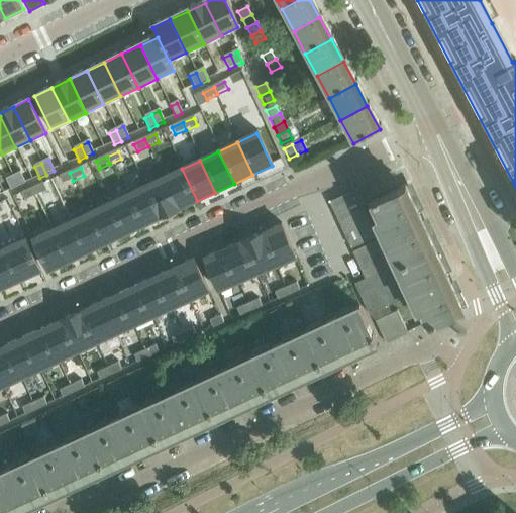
[(182,169),(163,178),(179,210),(197,201),(182,169)]
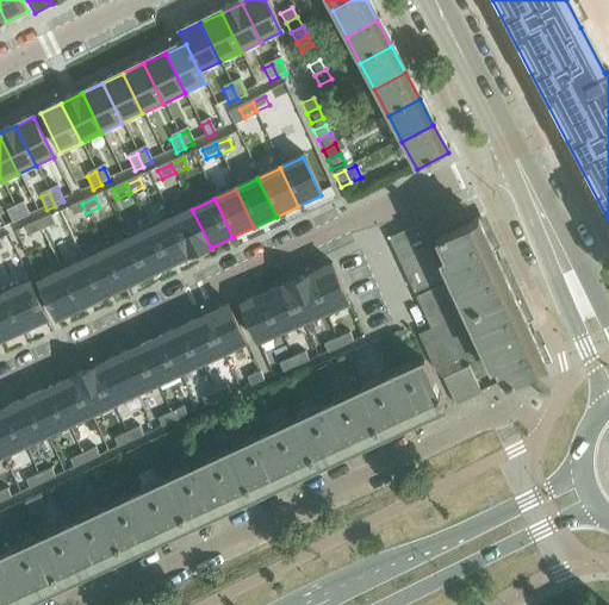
[(82,204),(69,210),(73,218),(86,213),(82,204)]
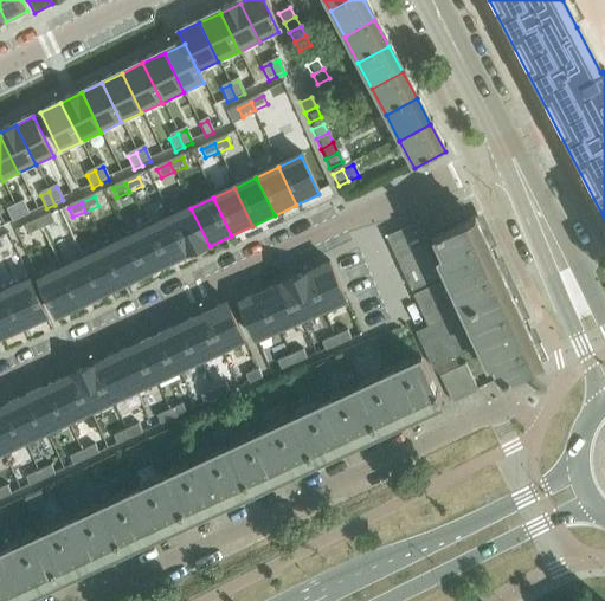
[(23,204),(15,207),(21,220),(30,217),(23,204)]
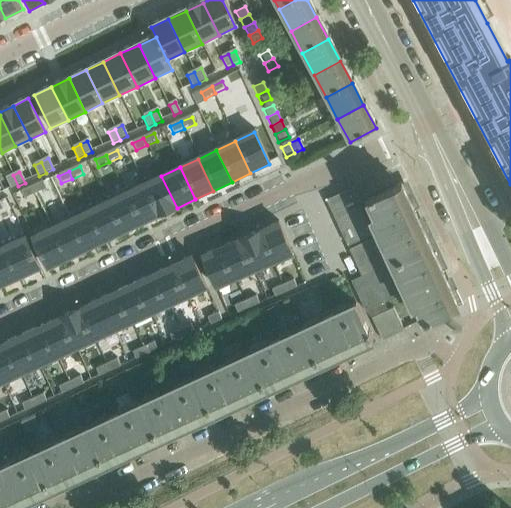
[(458,309),(417,221),(401,186),(394,189),(388,174),(327,203),(348,248),(378,235),(379,238),(350,252),(362,279),(352,284),(366,314),(406,296),(414,311),(418,310),(424,324),(458,309)]
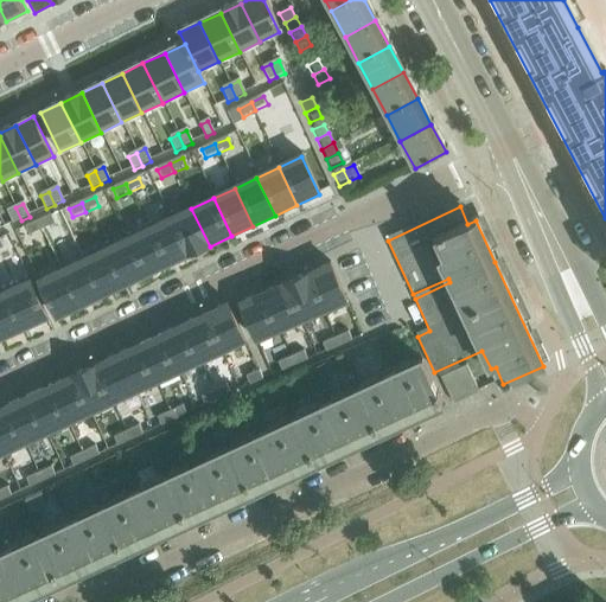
[(16,207),(6,211),(13,224),(21,221),(16,207)]
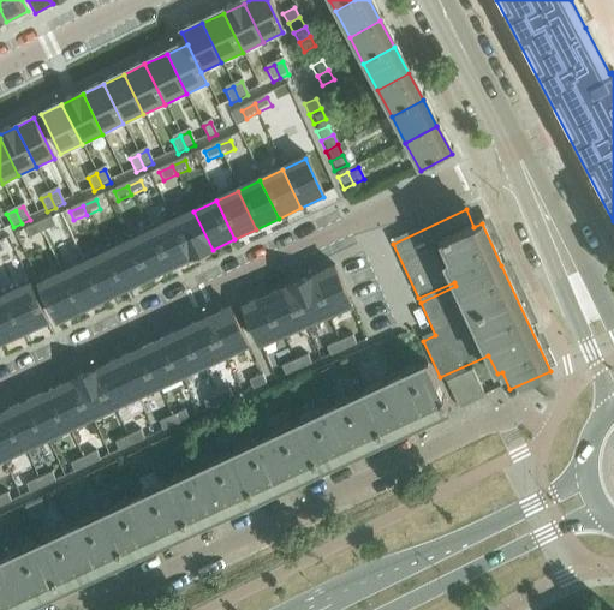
[(194,211),(172,222),(190,261),(213,250),(194,211)]
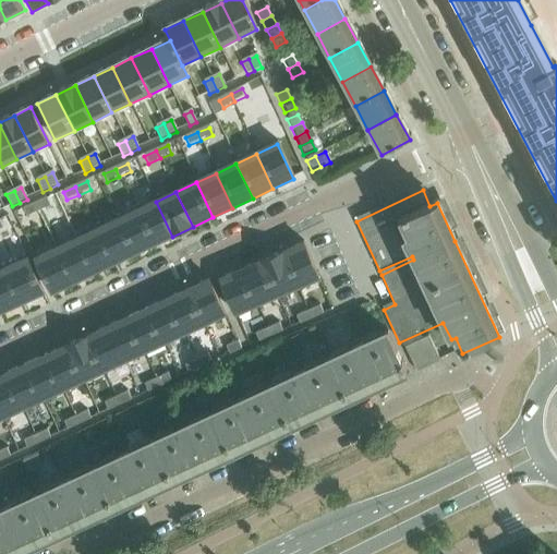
[(46,200),(35,205),(38,213),(50,207),(46,200)]
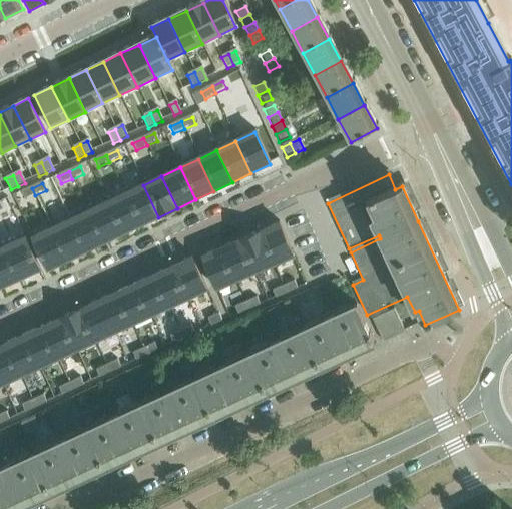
[(143,185),(125,194),(140,226),(158,217),(143,185)]
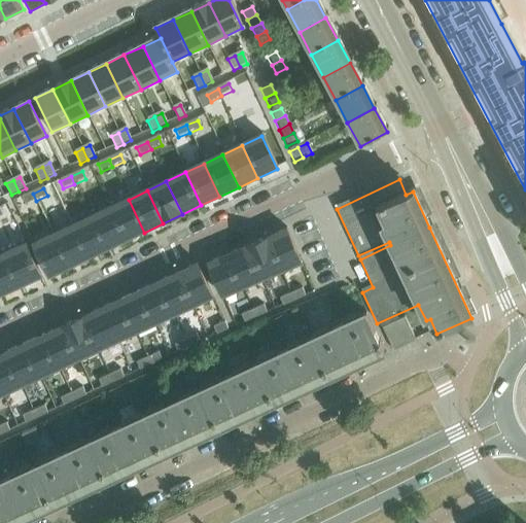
[(33,194),(22,199),(25,206),(36,201),(33,194)]
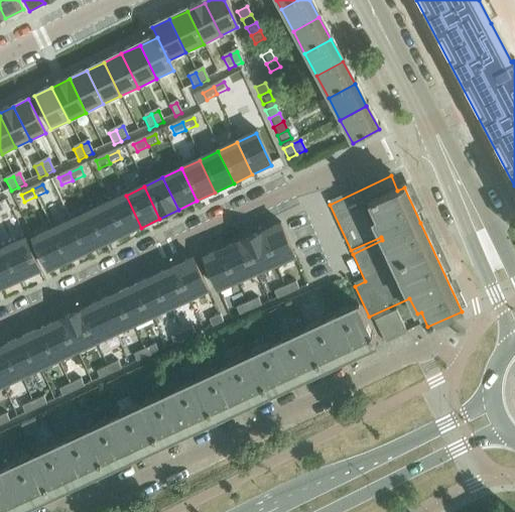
[(126,196),(107,205),(123,236),(141,228),(126,196)]
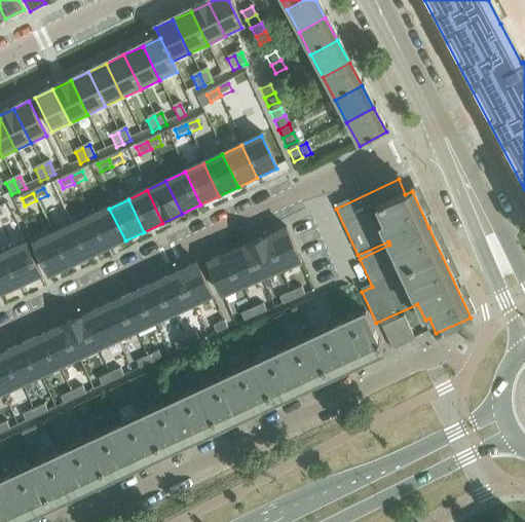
[(109,209),(90,218),(106,250),(125,240),(109,209)]
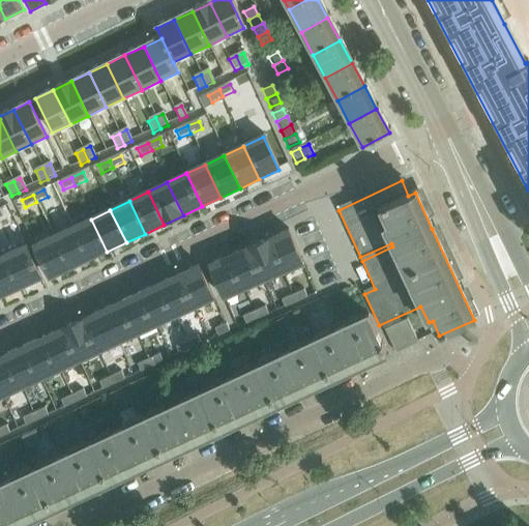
[(91,220),(72,228),(88,261),(107,252),(91,220)]
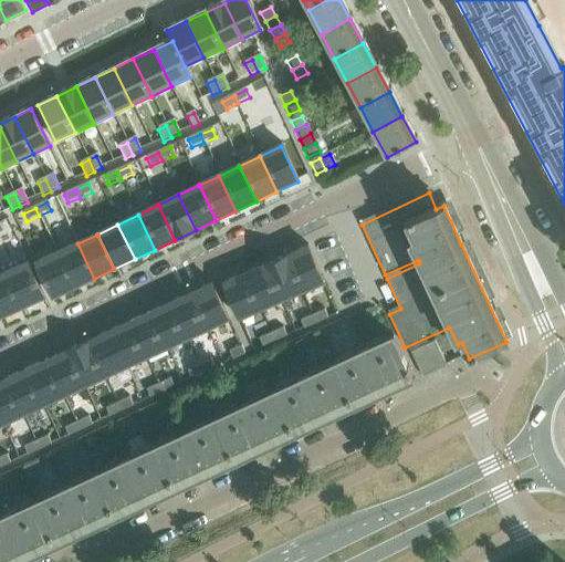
[(77,243),(56,253),(73,289),(94,279),(77,243)]
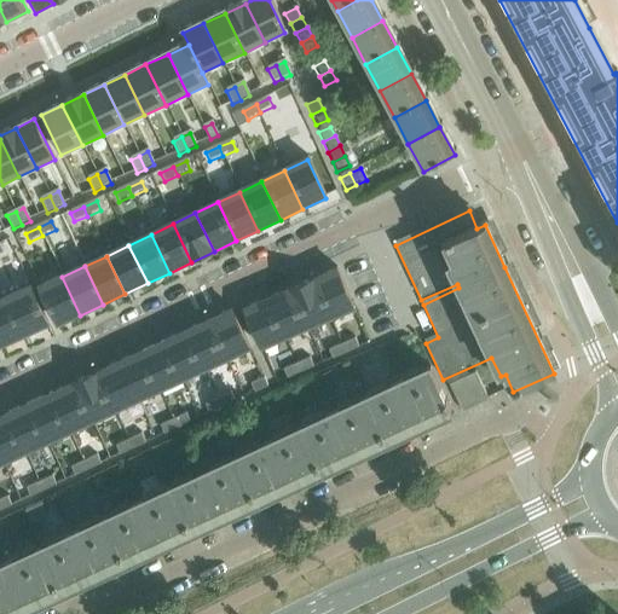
[(336,271),(313,281),(330,320),(353,310),(336,271)]
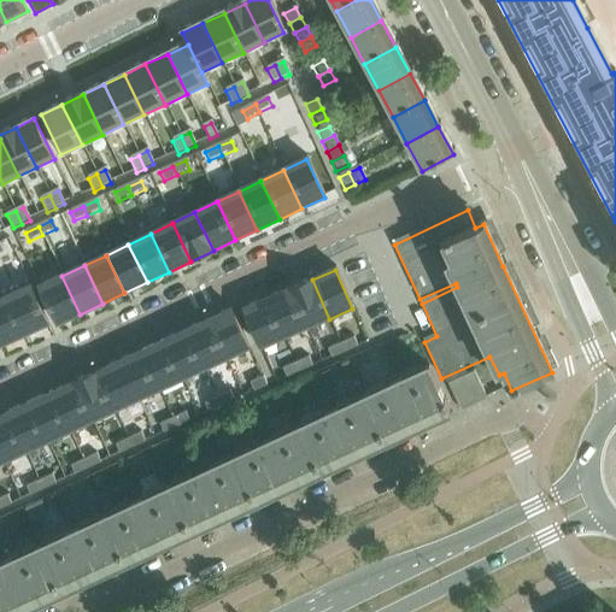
[(62,276),(39,287),(57,325),(80,315),(62,276)]
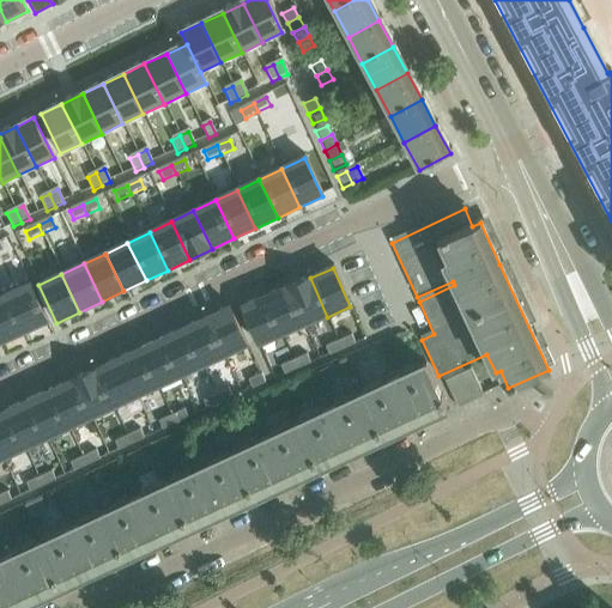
[(310,278),(288,287),(304,327),(327,317),(310,278)]
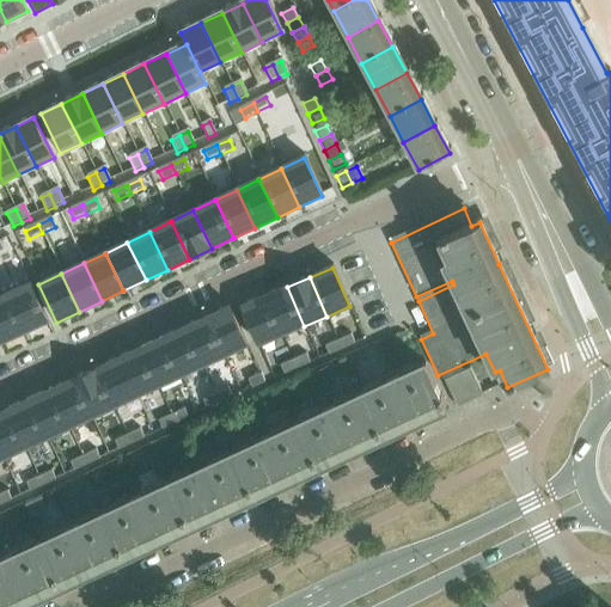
[(30,284),(7,295),(24,333),(48,323),(30,284)]
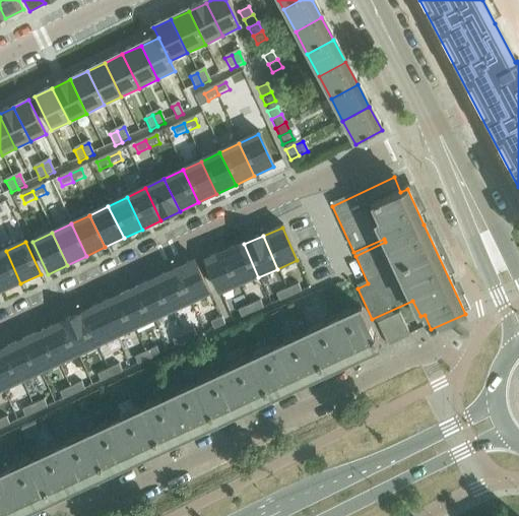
[(244,244),(224,253),(239,285),(258,277),(244,244)]
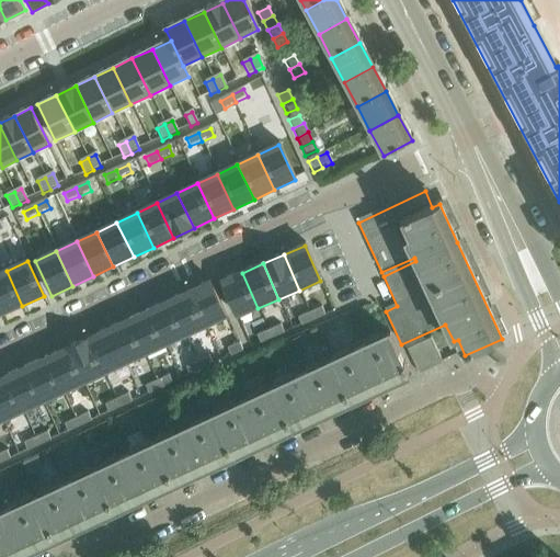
[(7,271),(0,273),(0,311),(1,315),(22,306),(7,271)]
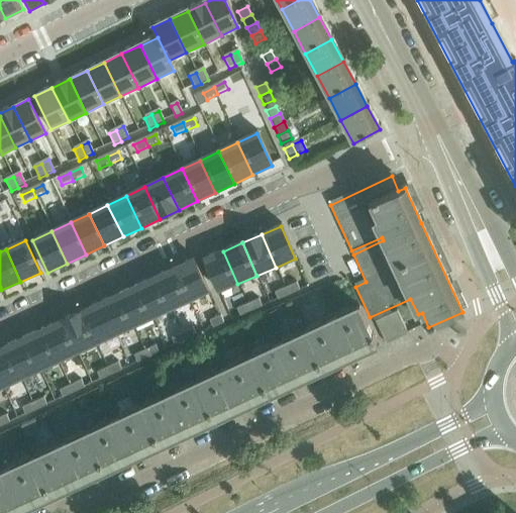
[(223,251),(204,260),(218,292),(237,284),(223,251)]
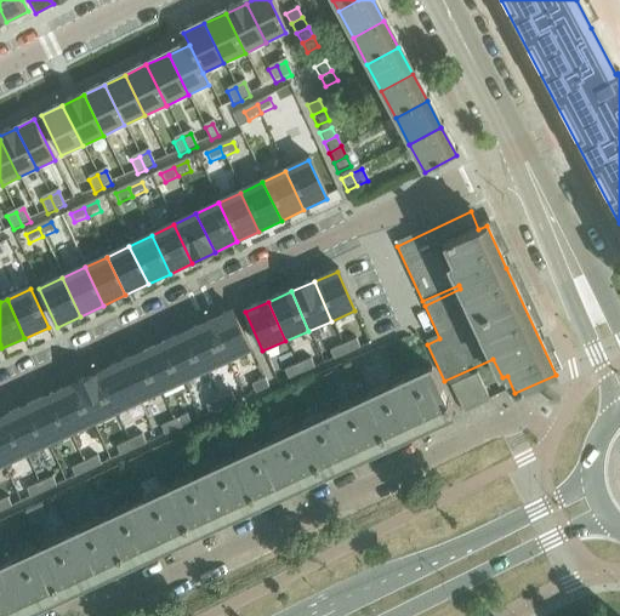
[(233,313),(210,323),(227,361),(250,352),(233,313)]
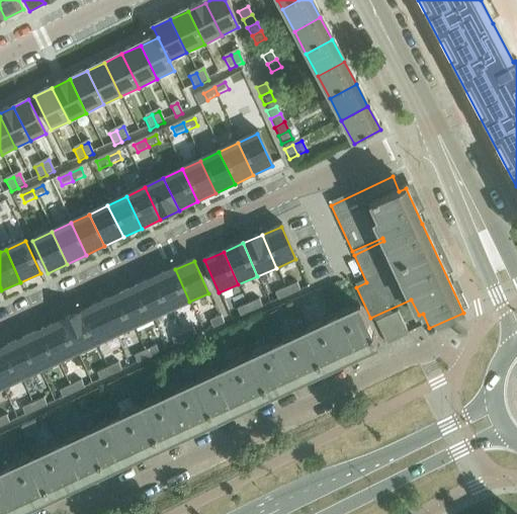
[(175,269),(156,278),(171,311),(189,302),(175,269)]
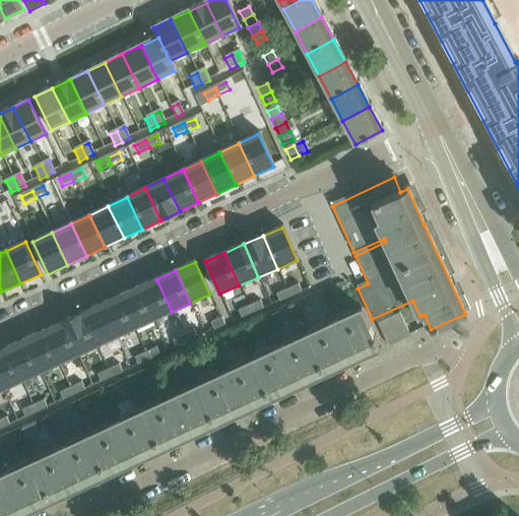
[(156,279),(137,288),(152,321),(172,312),(156,279)]
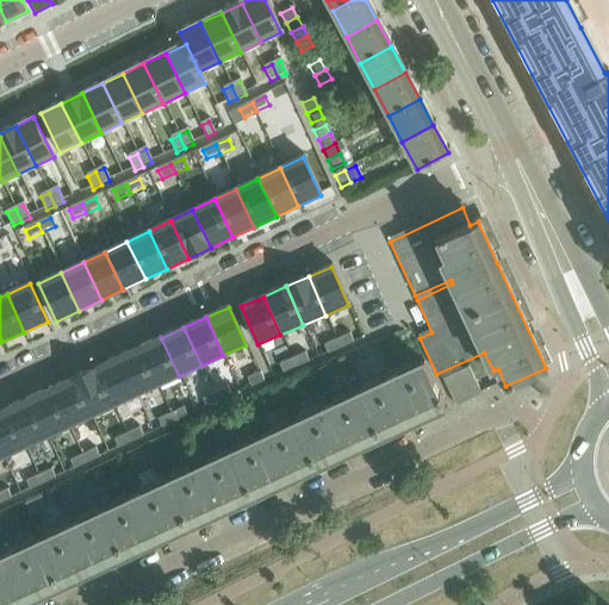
[(349,336),(336,342),(340,350),(353,345),(349,336)]
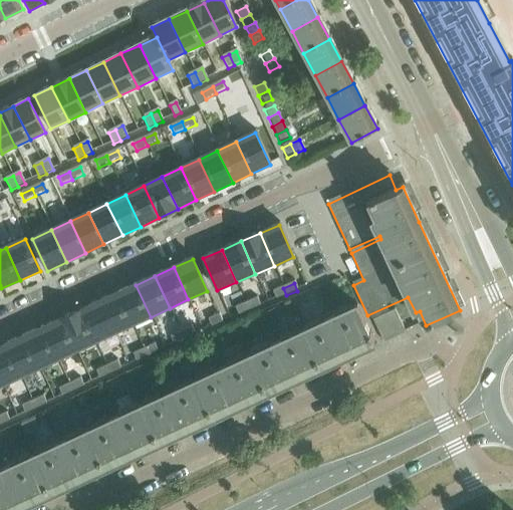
[(136,285),(117,293),(133,325),(151,317),(136,285)]
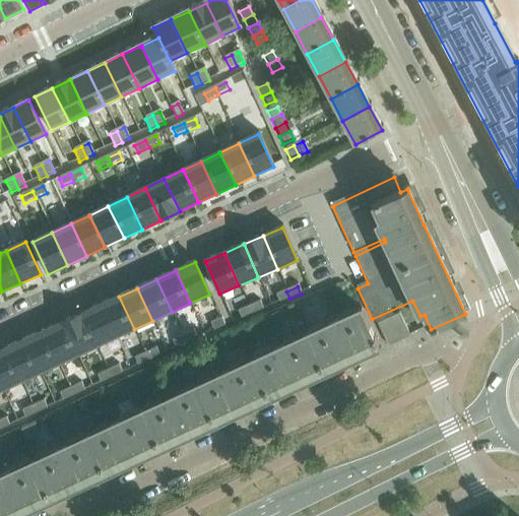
[(286,292),(275,296),(279,303),(289,299),(286,292)]
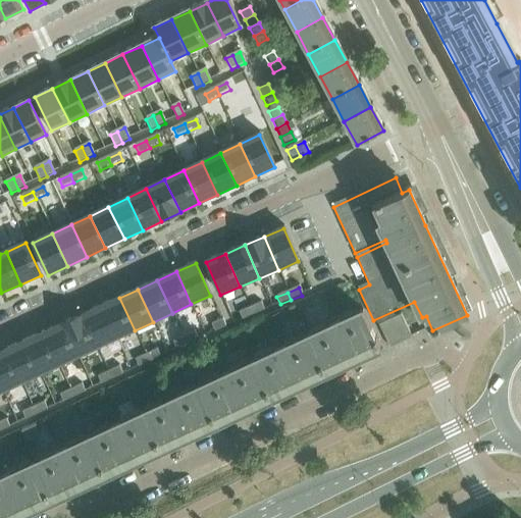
[(119,298),(100,307),(115,340),(135,330),(119,298)]
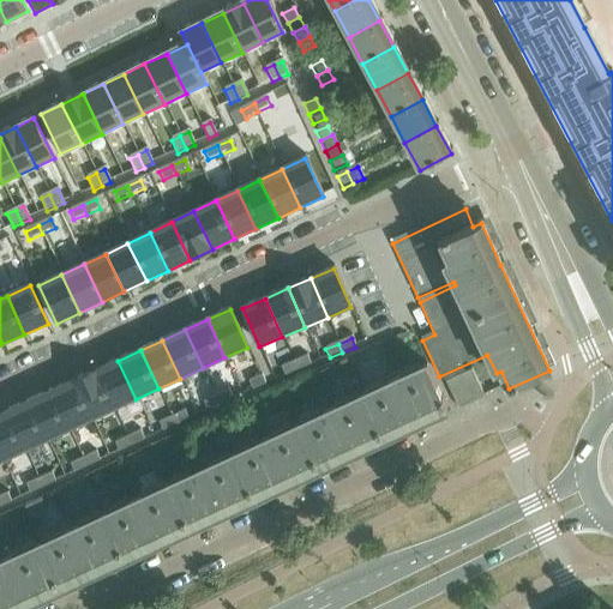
[(307,357),(294,363),(298,372),(311,367),(307,357)]
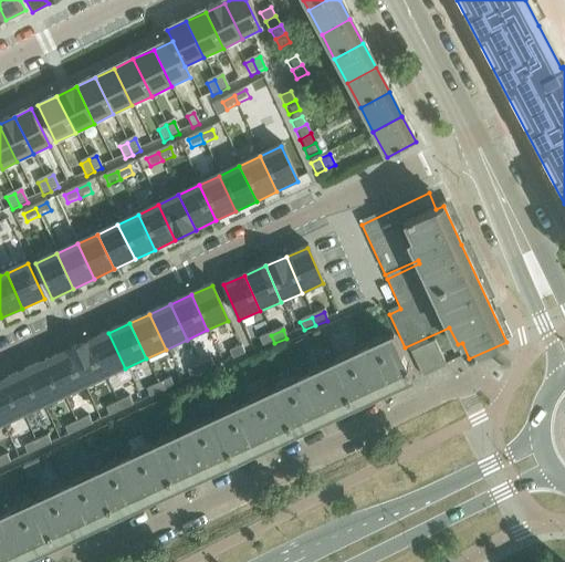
[(108,333),(89,343),(105,377),(125,368),(108,333)]
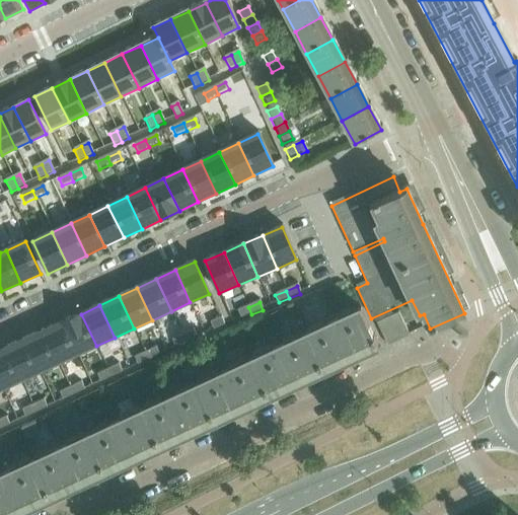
[(248,307),(237,312),(240,319),(251,314),(248,307)]
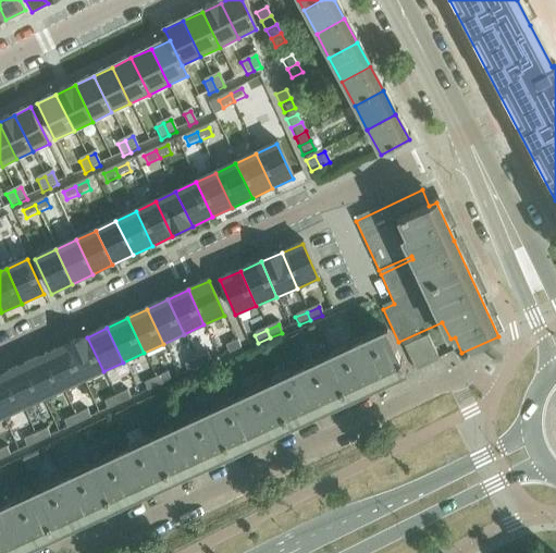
[(405,372),(386,332),(357,346),(375,386),(405,372)]
